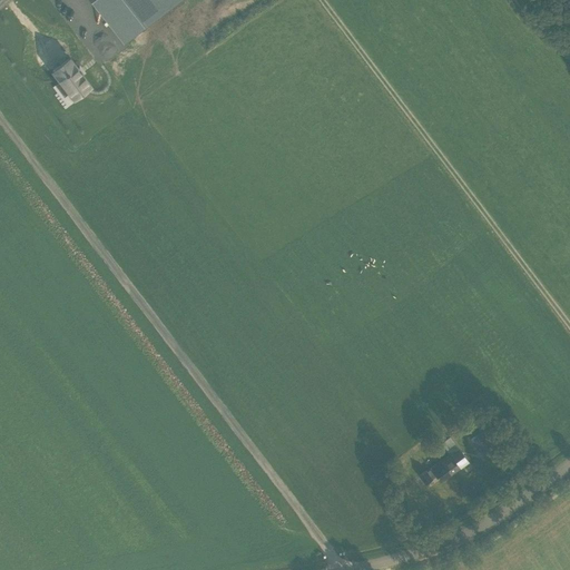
[(100,0),(130,39),(180,0),(100,0)]
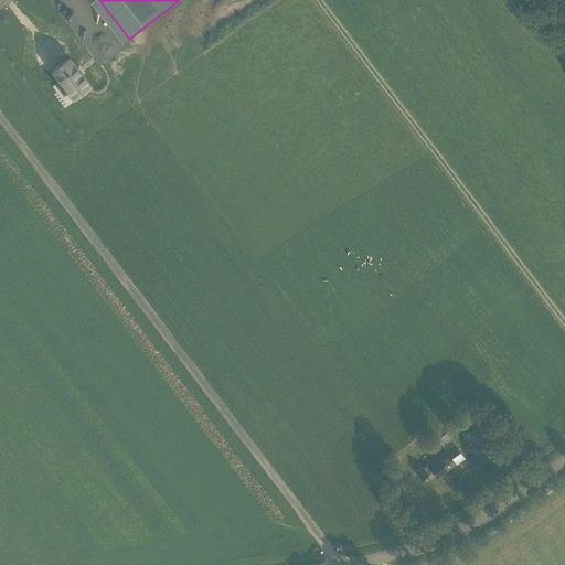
[(70,61),(54,73),(60,82),(55,85),(64,97),(68,93),(74,99),(89,87),(70,61)]
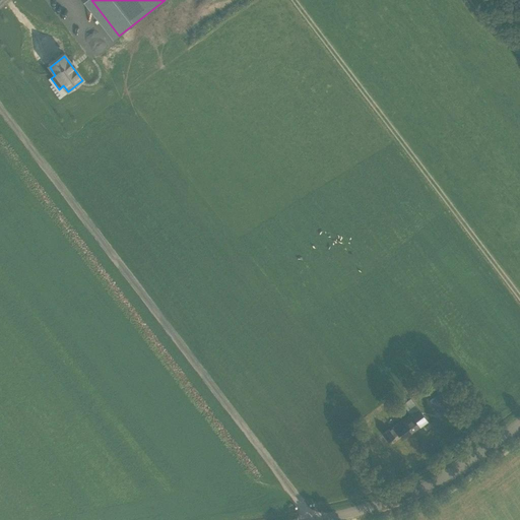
[(450,410),(438,394),(429,401),(442,417),(450,410)]
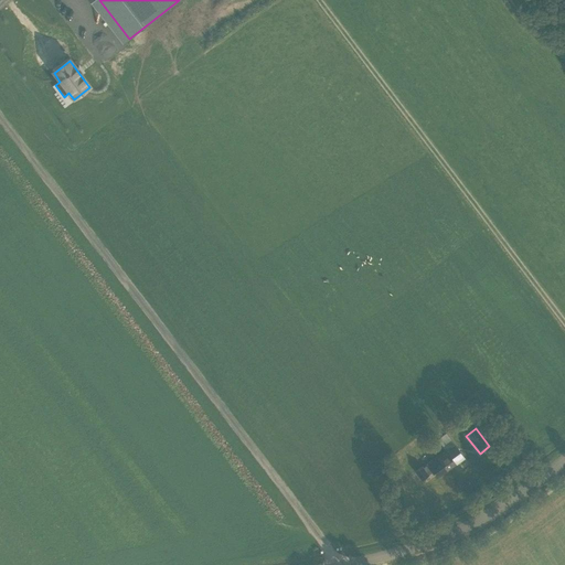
[(465,458),(446,434),(437,440),(446,451),(436,458),(447,471),(465,458)]
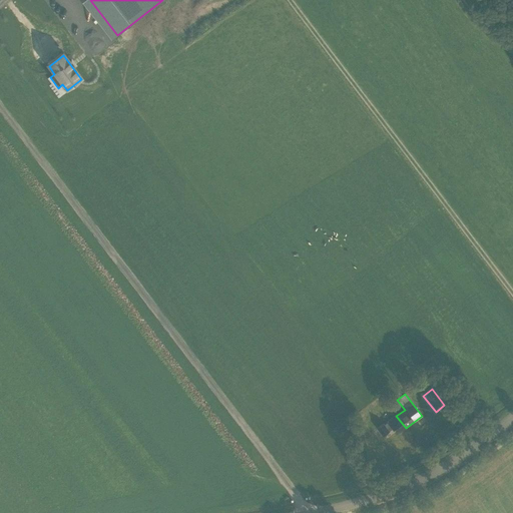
[(388,422),(388,423),(384,426),(383,424),(377,429),(383,437),(392,430),(396,435),(406,428),(396,416),(388,422)]
